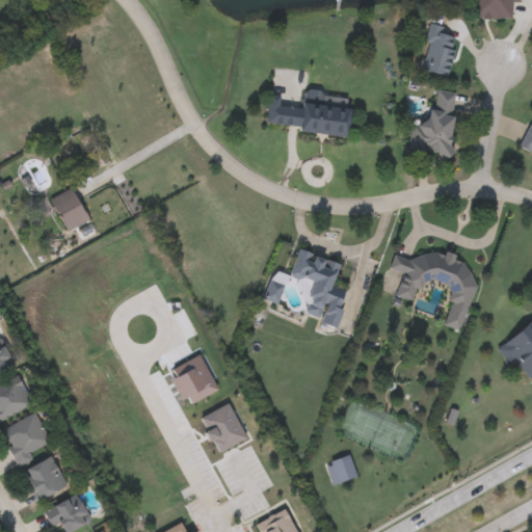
[(471,16),(472,0),(519,0),(519,1),(511,0),(509,20),(471,16)]
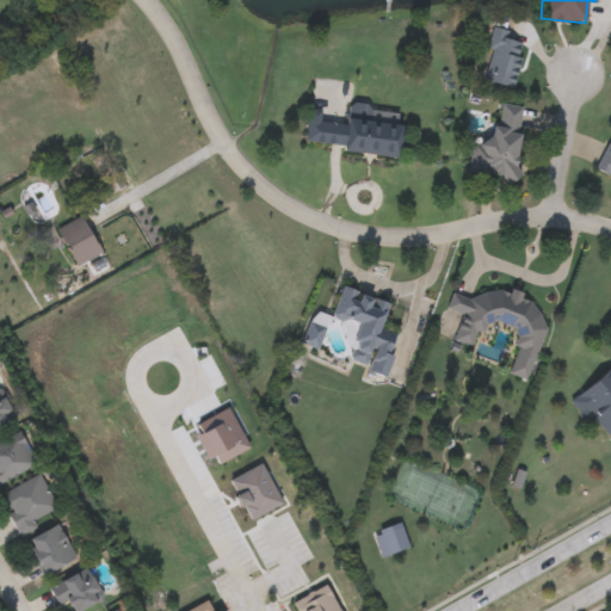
[(514,87),(482,81),(493,26),(505,29),(504,38),(524,42),(514,87)]
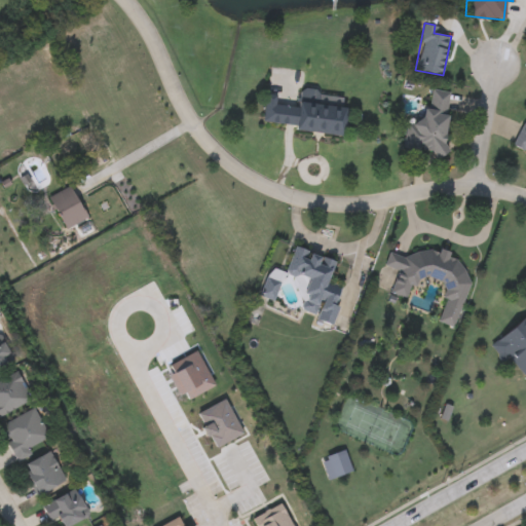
[(450,114),(443,155),(402,147),(406,123),(421,126),(428,87),(449,91),(445,113),(450,114)]
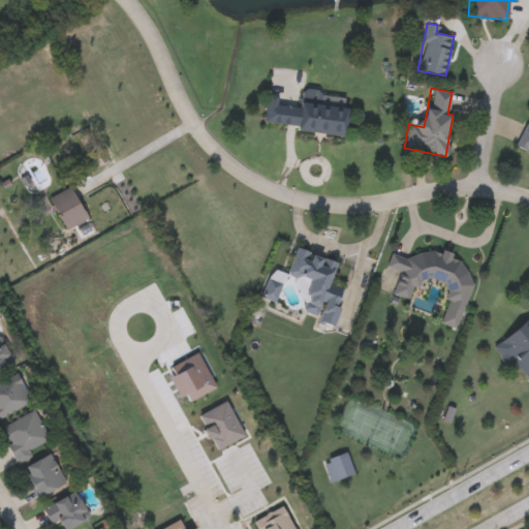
[(319,104),(348,107),(345,134),(263,125),(267,98),(299,102),(301,89),(321,91),(319,104)]
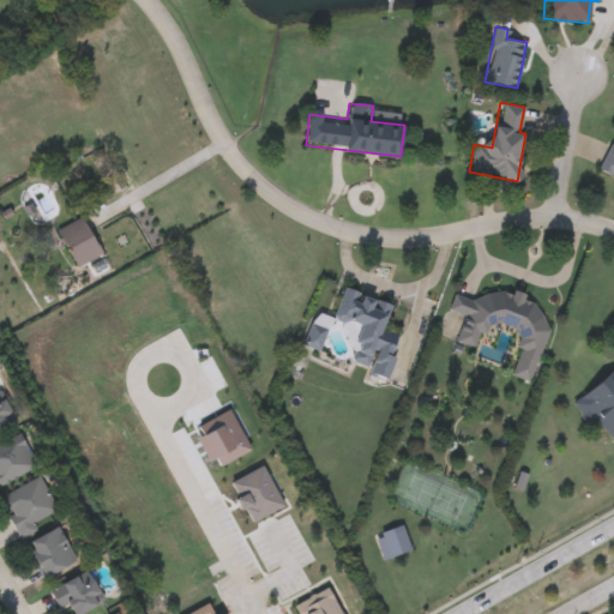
[(613,174),(599,168),(612,137),(613,137),(613,174)]
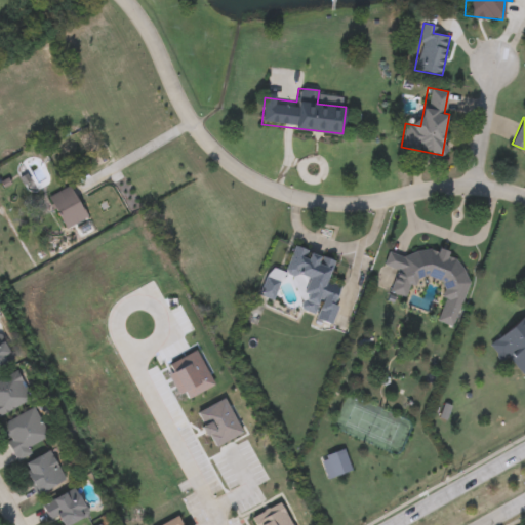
[(48,196),(70,185),(86,216),(66,228),(48,196)]
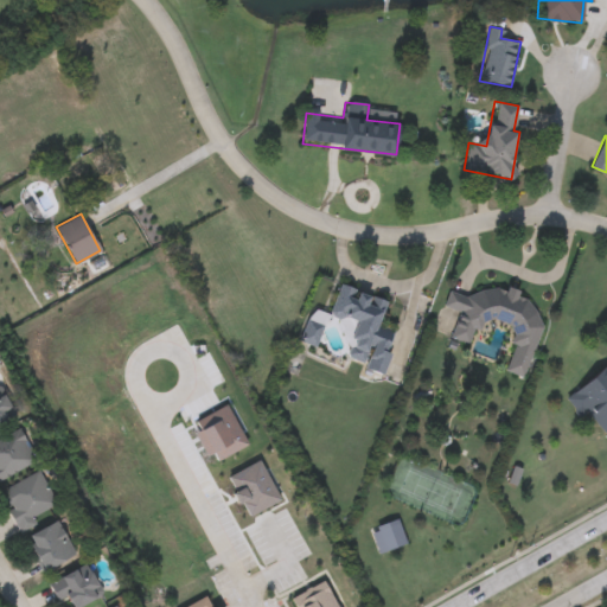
[(379,375),(360,368),(363,363),(345,356),(358,321),(331,312),(340,285),(388,300),(378,327),(394,333),(379,375)]
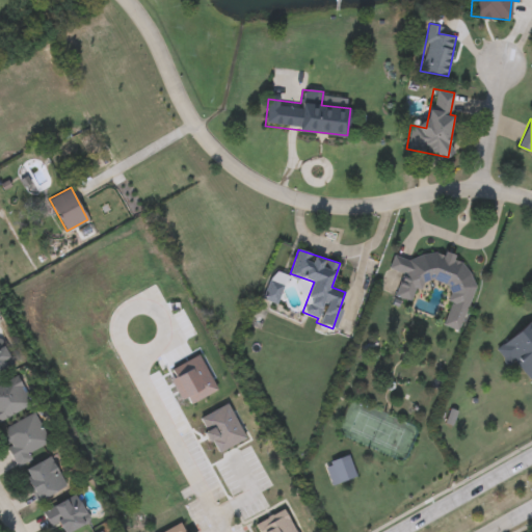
[(475,285),(456,333),(440,326),(453,289),(422,276),(413,301),(393,294),(402,271),(389,266),(394,254),(408,260),(421,254),(434,251),(460,260),(469,271),(475,285)]
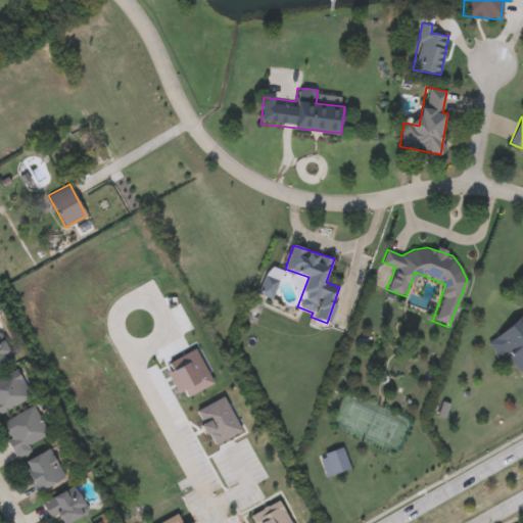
[(282,273),(269,297),(256,290),(271,266),(282,273)]
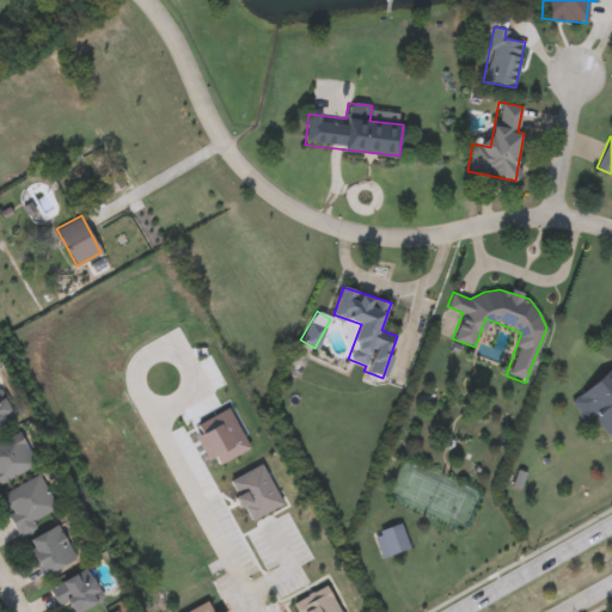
[(611,441),(588,412),(585,416),(570,398),(611,363),(611,441)]
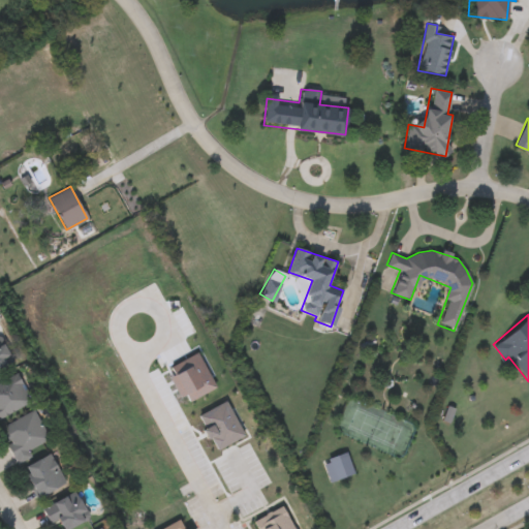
[(0,375),(0,376),(9,371),(5,364),(9,362),(0,344),(0,375)]
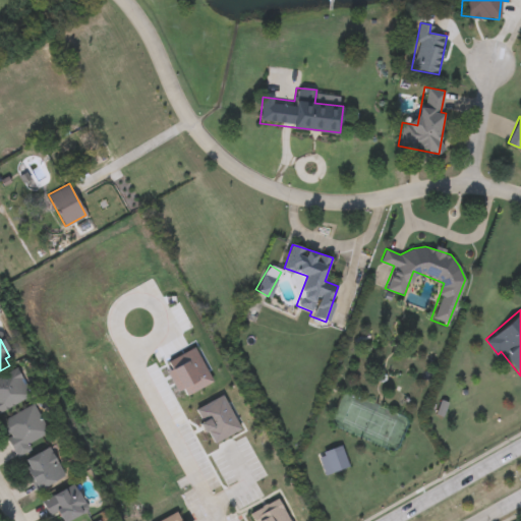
[(0,373),(16,367),(29,397),(0,408),(0,373)]
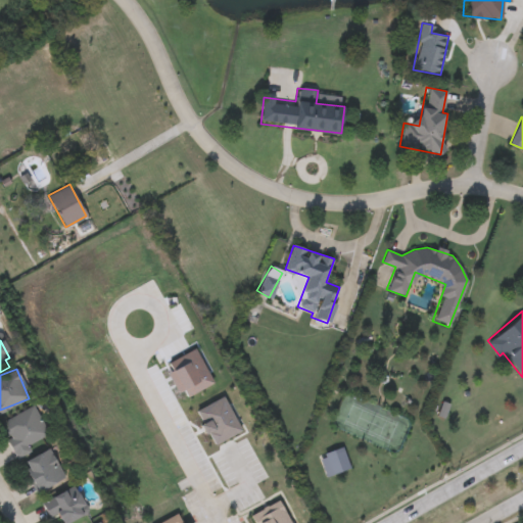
[(31,449),(16,457),(0,423),(0,420),(33,405),(47,434),(28,443),(31,449)]
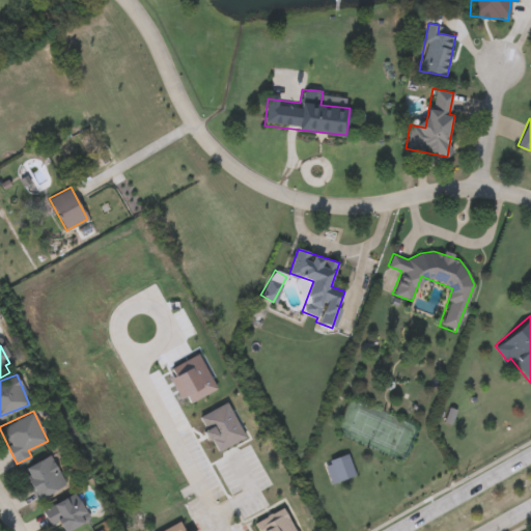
[(23,467),(50,453),(65,483),(39,498),(23,467)]
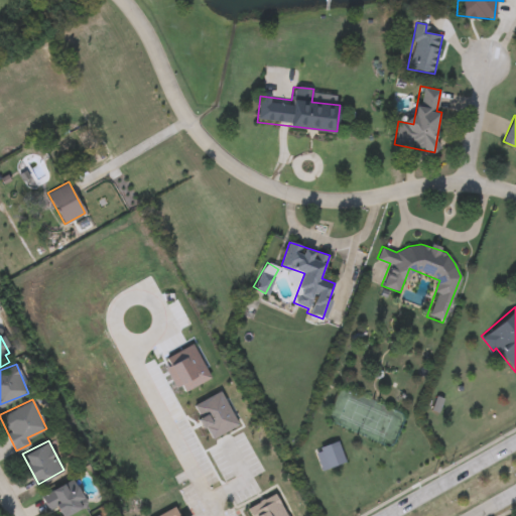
[(86,506),(62,515),(57,505),(47,509),(40,493),(75,479),(86,506)]
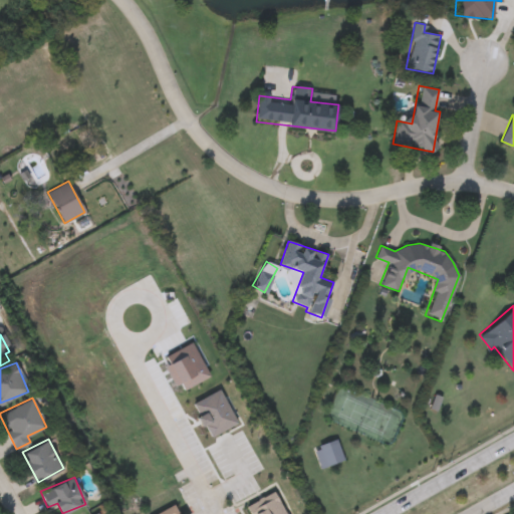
[(156,513),(176,504),(181,513),(156,513)]
